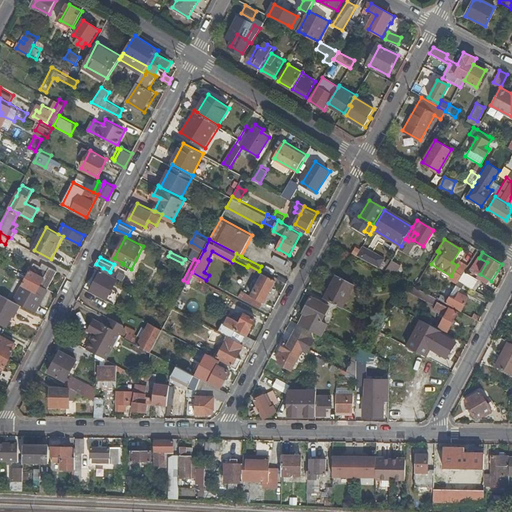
[(30,269),(27,276),(49,288),(58,270),(50,265),(48,268),(41,264),(35,261),(30,269)]
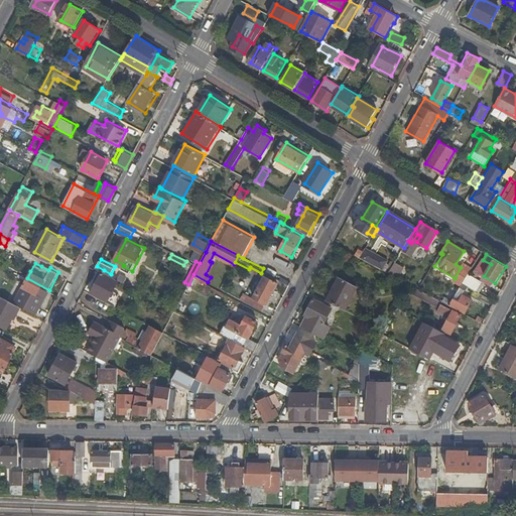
[(381,269),(387,273),(391,266),(385,263),(381,269)]
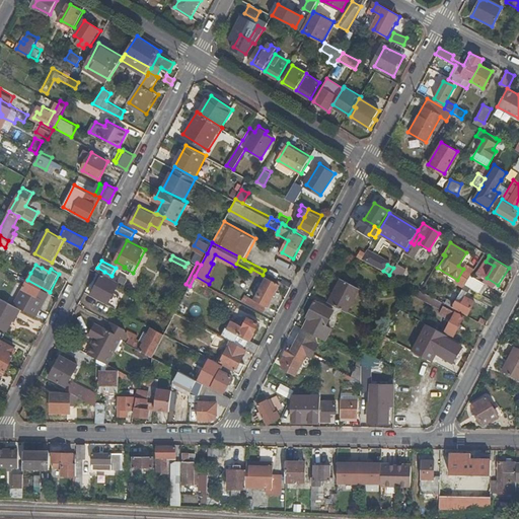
[(391,276),(404,281),(409,270),(396,265),(391,276)]
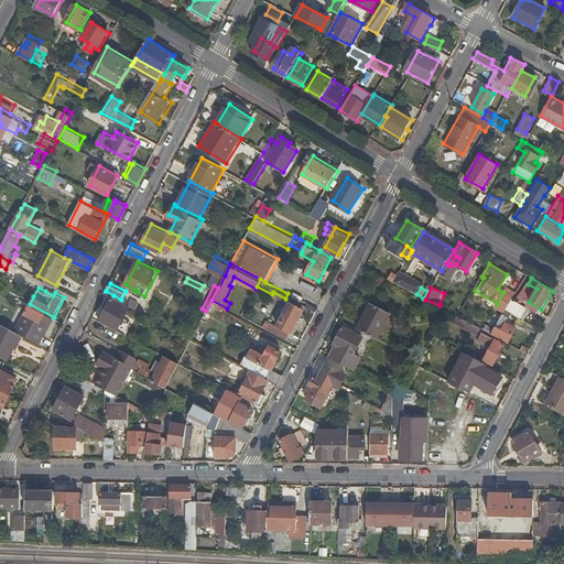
[(121,300),(114,295),(100,320),(101,320),(115,327),(117,328),(130,304),(121,300)]
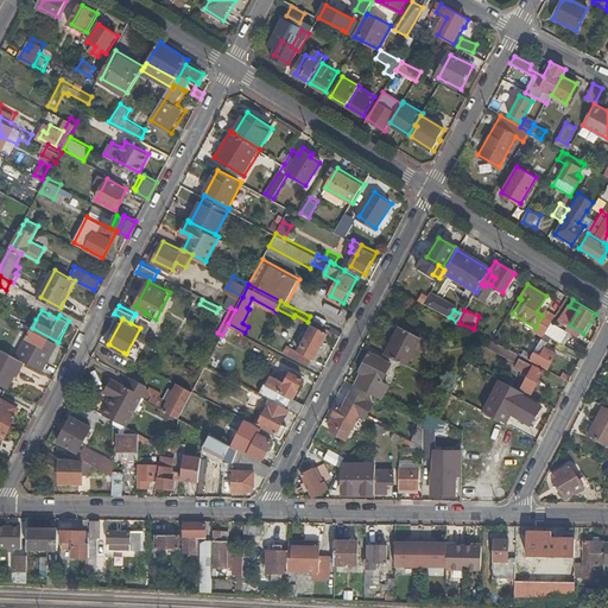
[(290,343),(285,350),(312,365),(330,331),(314,323),(301,348),(290,343)]
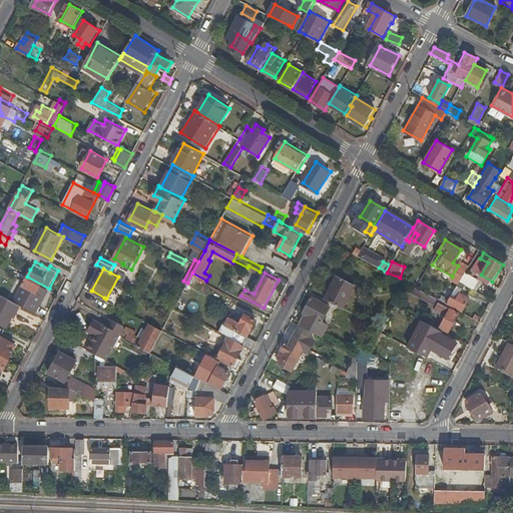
[(447,303),(446,303),(461,311),(468,297),(461,293),(465,285),(473,290),(478,281),(465,273),(456,288),(450,297),(447,303)]
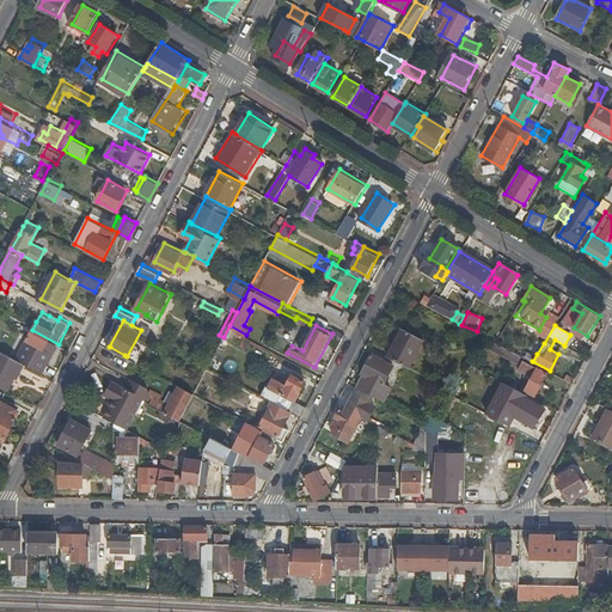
[(402,329),(387,355),(409,367),(423,340),(402,329)]
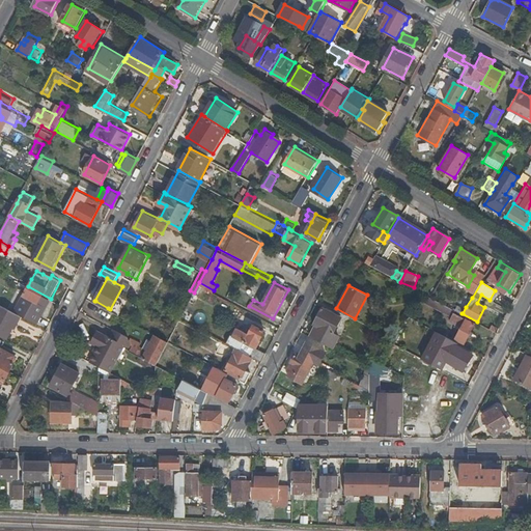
[(28,286),(16,310),(21,312),(36,320),(42,312),(43,313),(51,299),(28,286)]
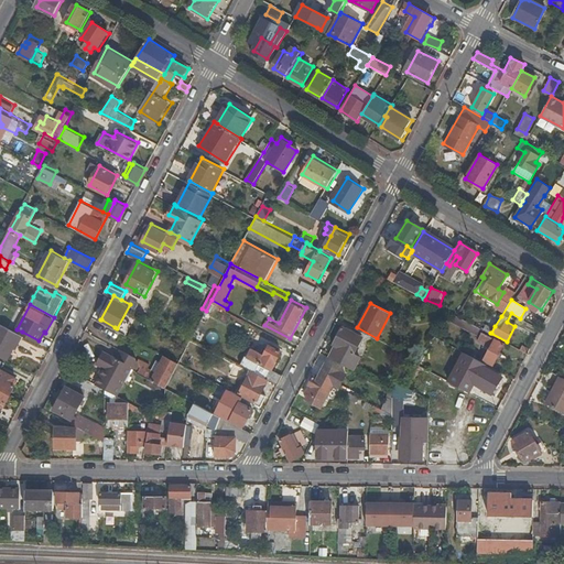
[(477,324),(491,333),(495,326),(501,316),(492,311),(486,323),(480,320),(477,324)]
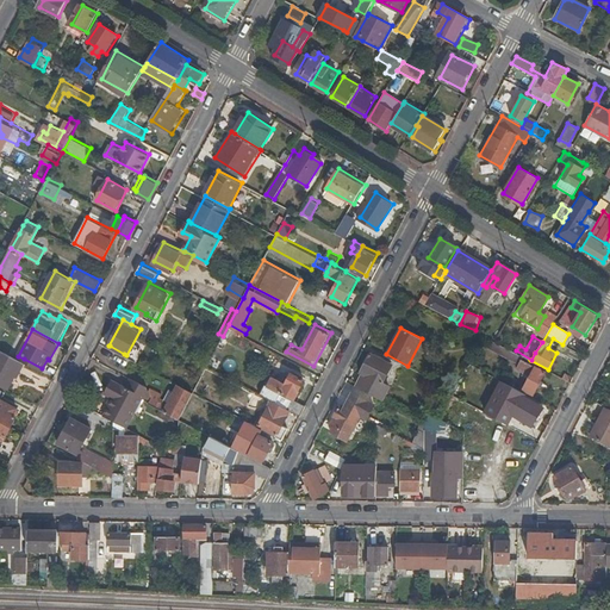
[(495,341),(491,340),(486,347),(518,363),(517,367),(531,374),(524,388),(535,394),(546,372),(521,360),(523,356),(495,341)]
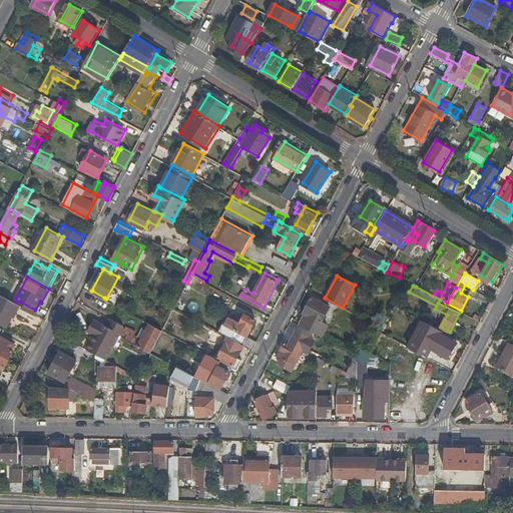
[(104,298),(92,291),(88,298),(100,305),(104,298)]
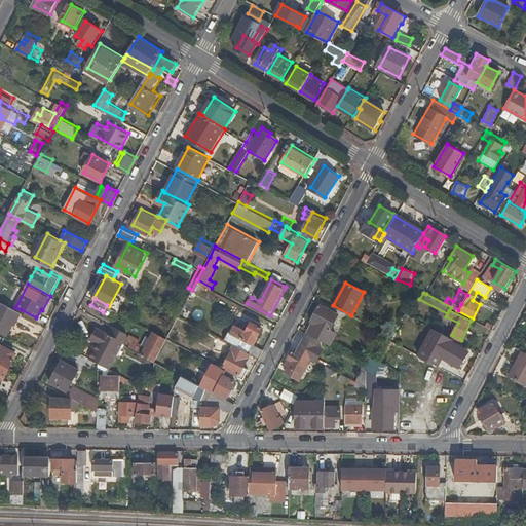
[(1,300),(0,302),(0,330),(7,334),(21,309),(15,307),(1,300)]
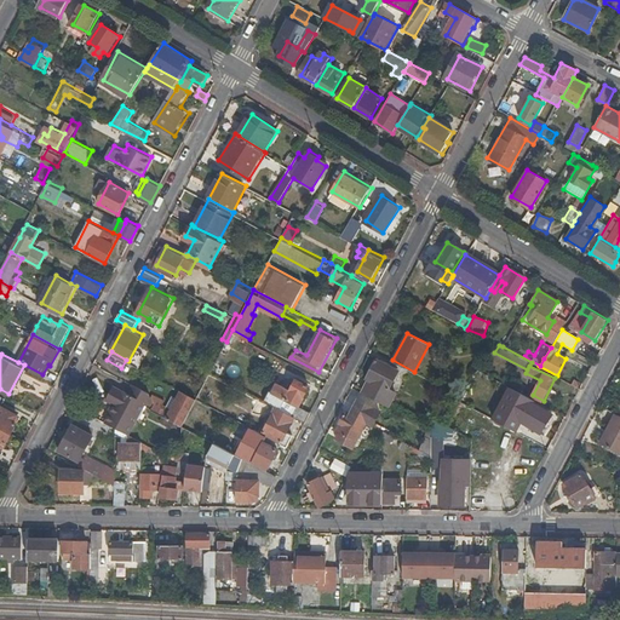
[(368,382),(363,392),(390,406),(396,392),(390,390),(399,372),(377,361),(367,380),(368,382)]
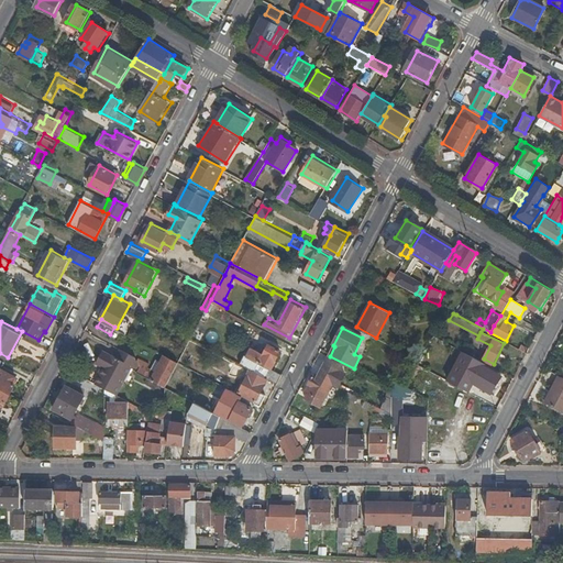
[(187,344),(191,337),(180,331),(177,339),(187,344)]
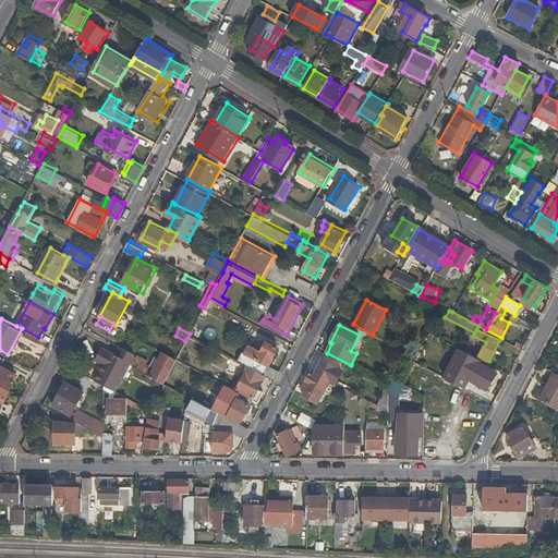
[(263,350),(266,342),(253,336),(250,343),(263,350)]
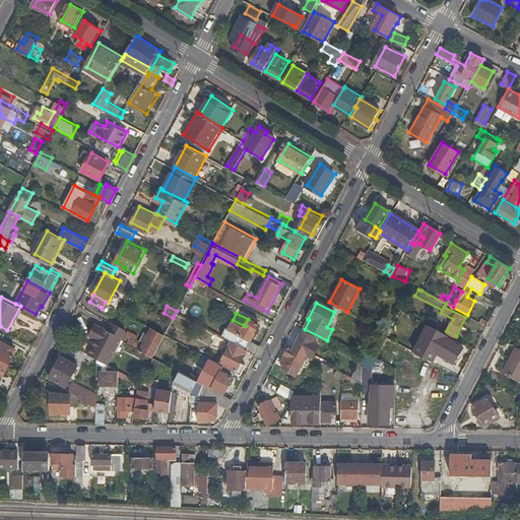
[(242,333),(253,338),(261,323),(250,317),(242,333)]
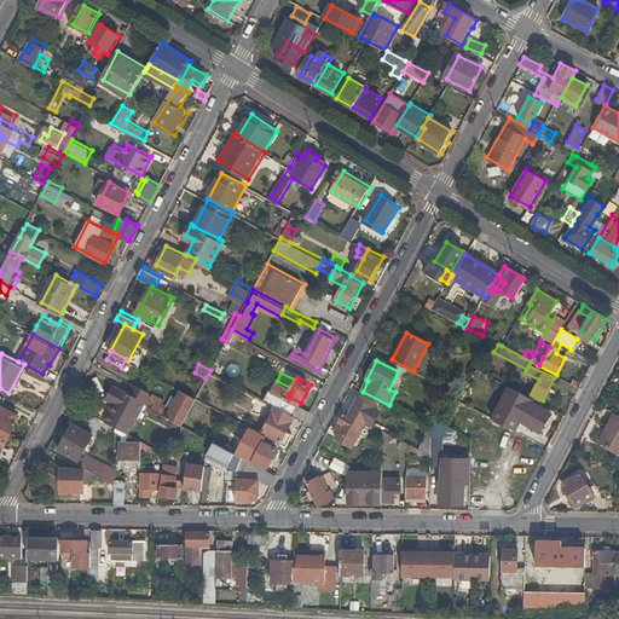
[(156,400),(151,392),(134,382),(129,392),(125,389),(123,391),(115,386),(108,399),(114,403),(116,404),(113,411),(106,421),(117,426),(131,433),(148,401),(154,404),(156,400)]
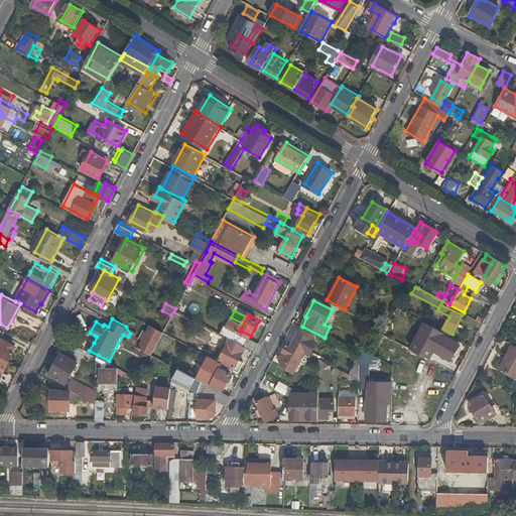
[(128,337),(127,339),(152,352),(164,331),(153,326),(151,331),(143,328),(140,336),(137,335),(138,331),(132,329),(130,334),(128,337)]
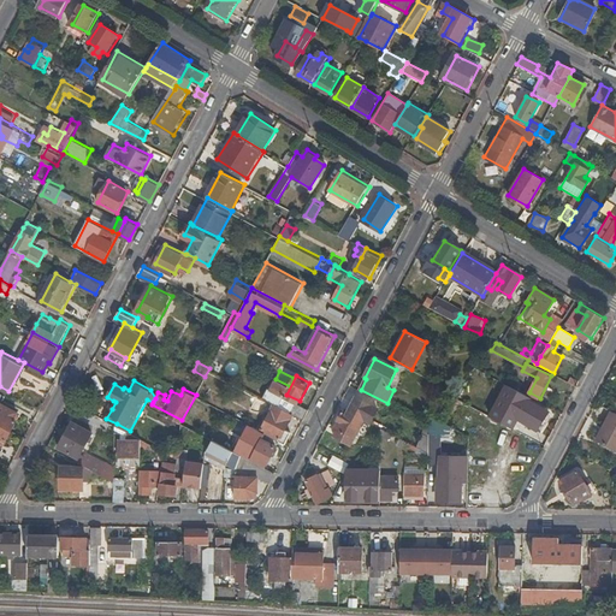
[(499,407),(489,427),(502,434),(511,415),(537,428),(546,410),(527,400),(528,396),(517,391),(507,412),(499,407)]
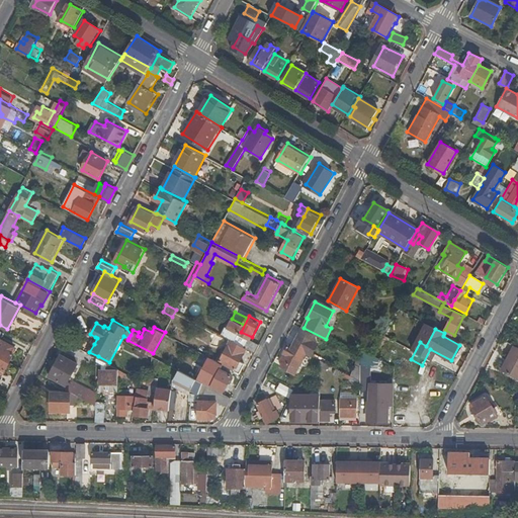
[(249,347),(256,351),(261,342),(252,337),(241,332),(240,331),(236,340),(249,347)]
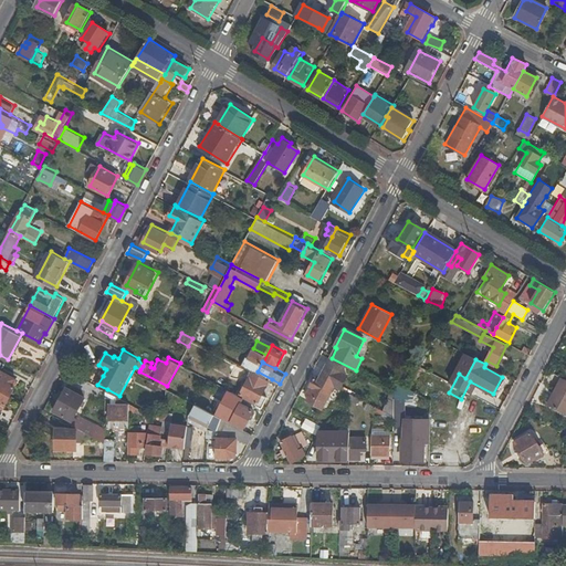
[(233,367),(230,378),(242,381),(244,369),(233,367)]
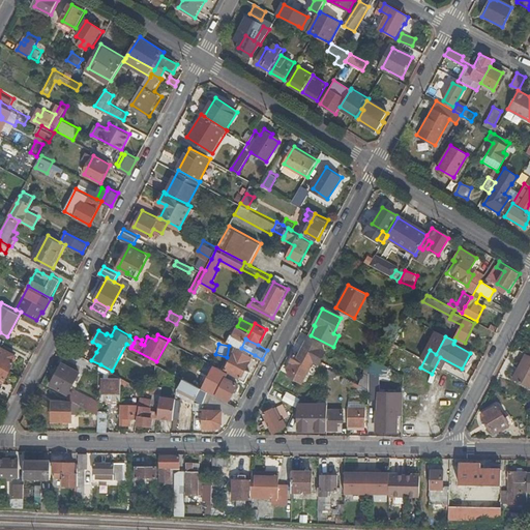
[(329,354),(310,344),(302,358),(294,354),(290,361),(294,364),(290,372),(303,379),(312,363),(316,365),(318,363),(323,365),(329,354)]
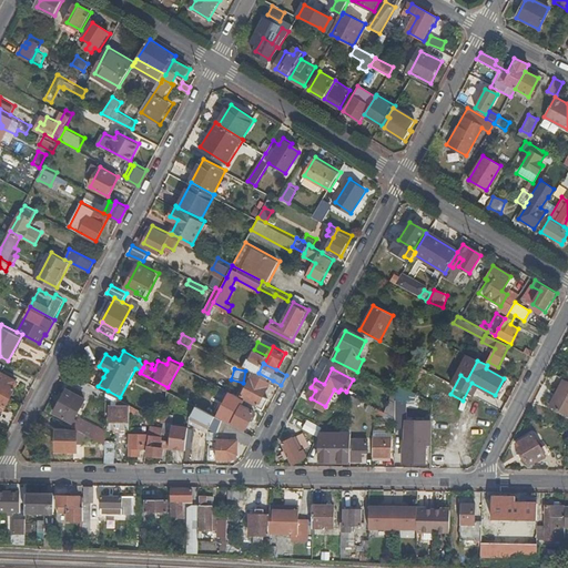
[(0,369),(0,389),(10,396),(11,396),(17,386),(13,384),(17,378),(0,369)]
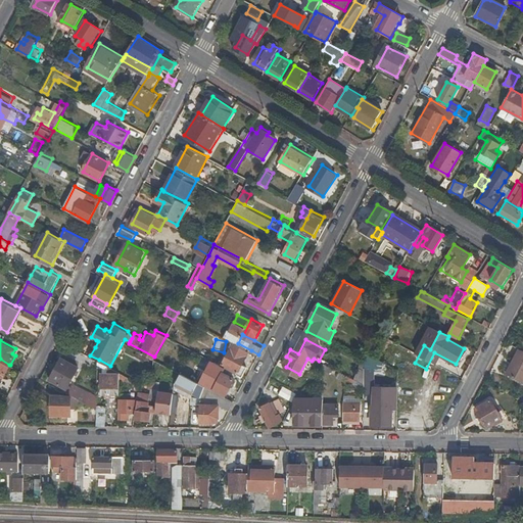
[(75,346),(60,340),(57,346),(70,353),(75,346)]
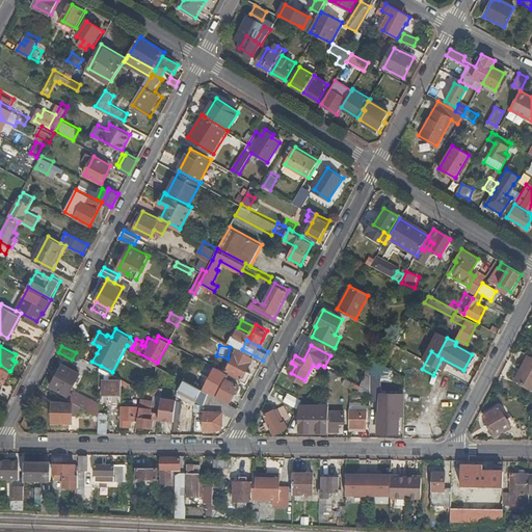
[(242,349),(238,347),(228,369),(244,377),(243,379),(248,381),(253,372),(248,370),(256,356),(242,349)]
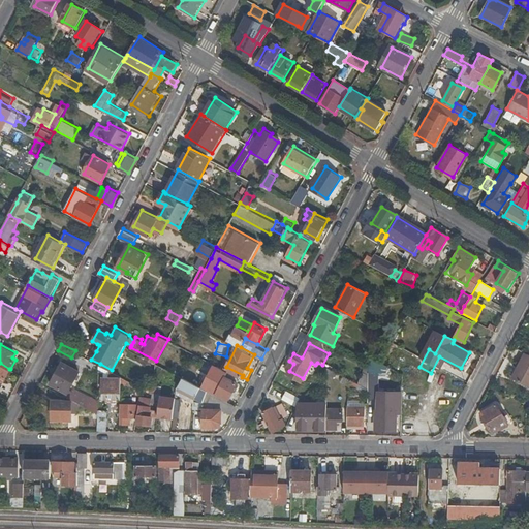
[(528,387),(528,355),(523,352),(509,377),(528,387)]
